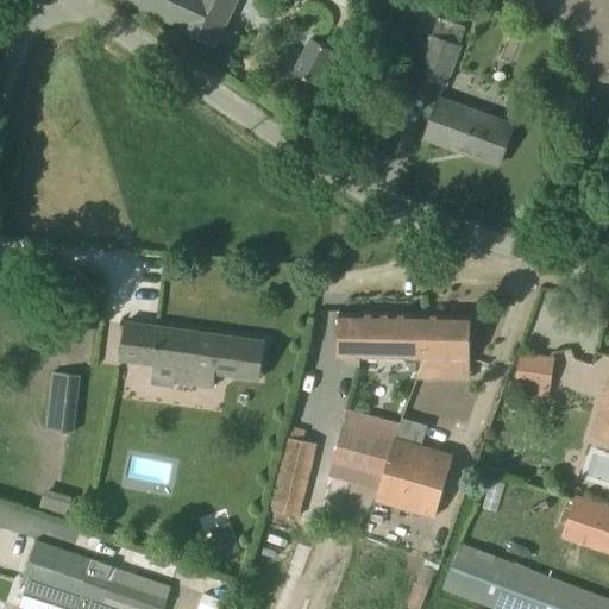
[(123,0),(181,26),(180,29),(214,45),(236,0),(123,0)]
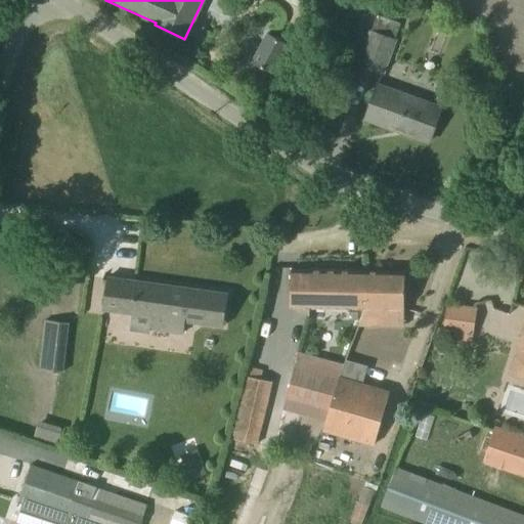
[(383,73),(400,25),(377,16),(359,63),(383,73)]
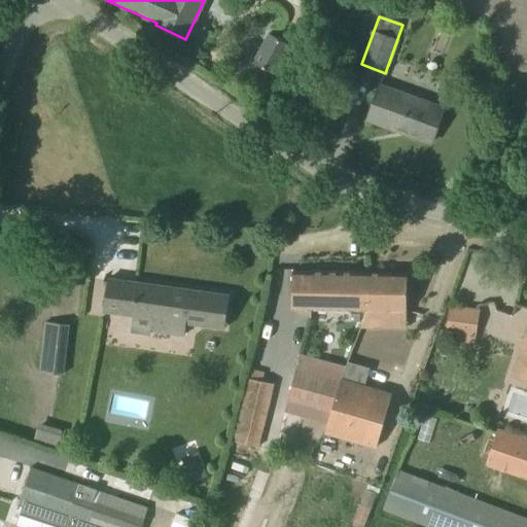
[(454,39),(473,45),(477,34),(457,28),(454,39)]
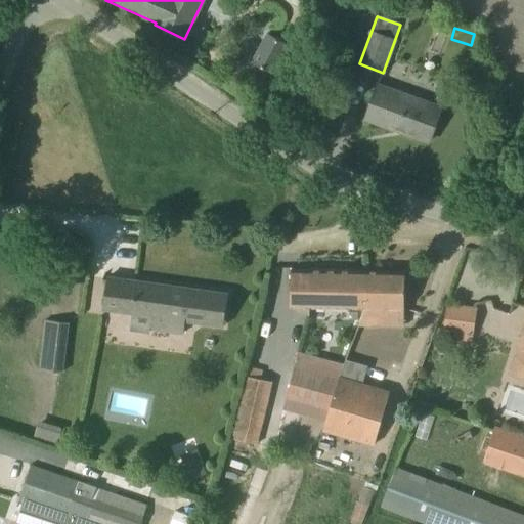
[(273,73),(288,44),(265,32),(251,60),(273,73)]
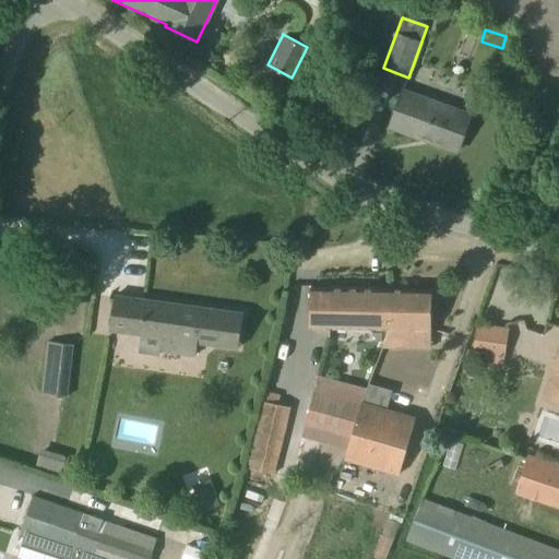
[(390,127),(458,151),(471,114),(403,90),(390,127)]
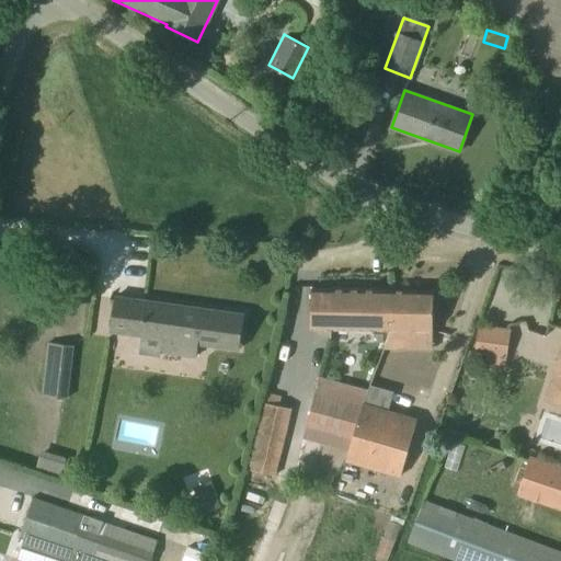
[(358,329),(390,329),(391,289),(312,288),(311,328),(358,329)]
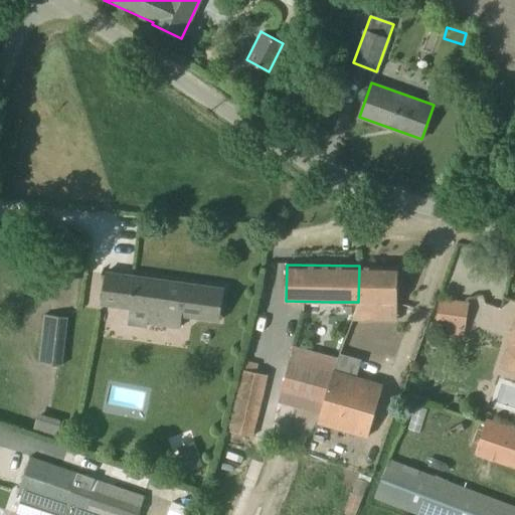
[(359,266),(358,302),(352,319),(382,320),(382,303),(397,303),(397,267),(359,266)]
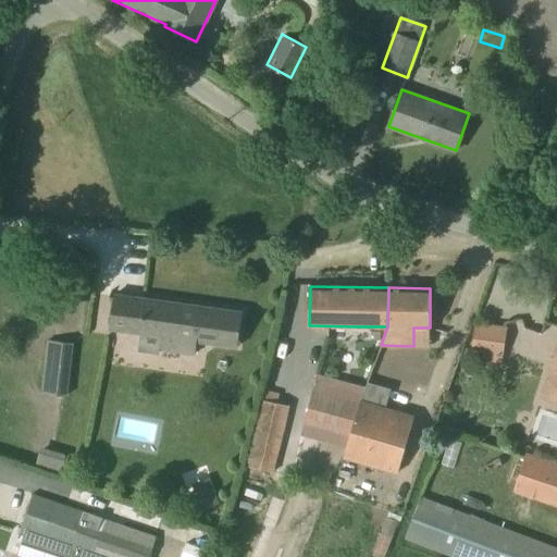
[(243,311),(114,294),(109,329),(161,336),(160,348),(195,354),(197,341),(237,346),(243,311)]
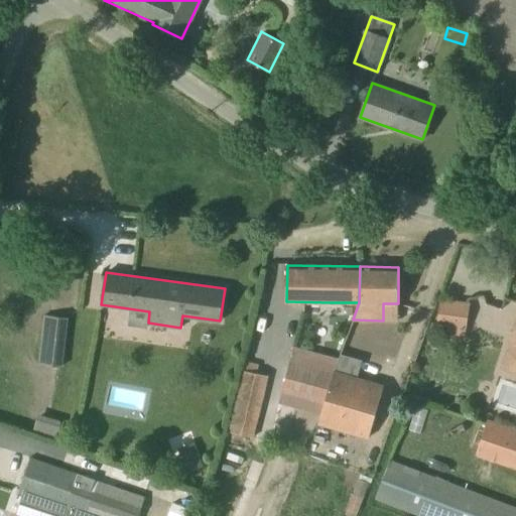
[(463,340),(468,304),(440,300),(436,325),(445,327),(443,337),(463,340)]
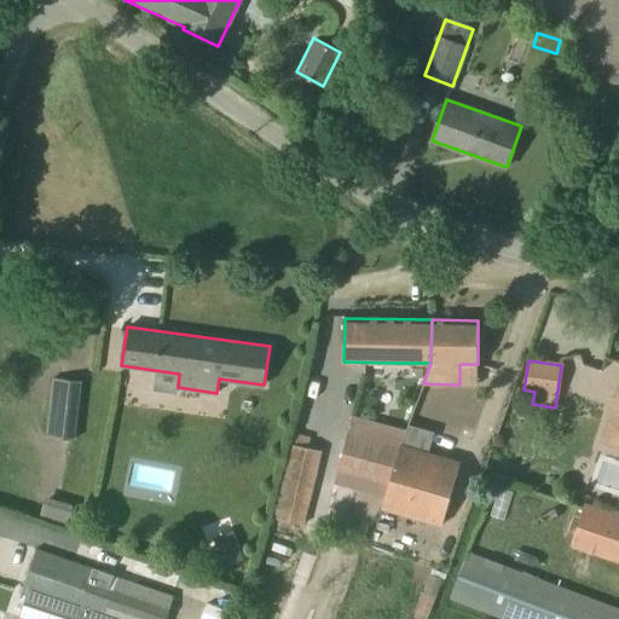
[(81,380),(75,380),(53,377),(47,437),(69,439),(75,439),(81,380)]
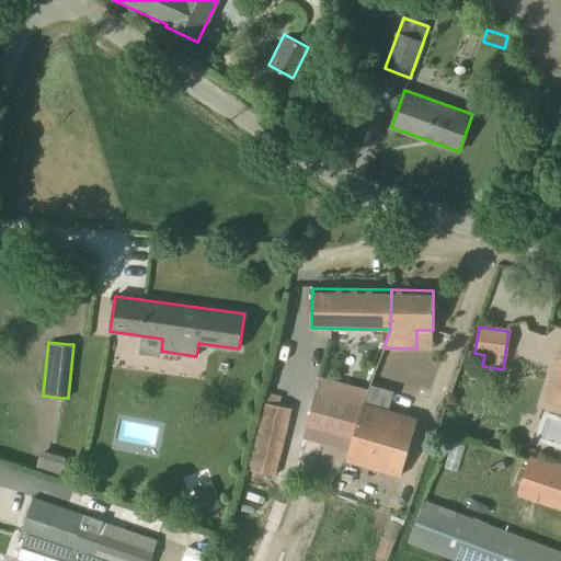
[(560,353),(551,385),(560,387),(560,353)]
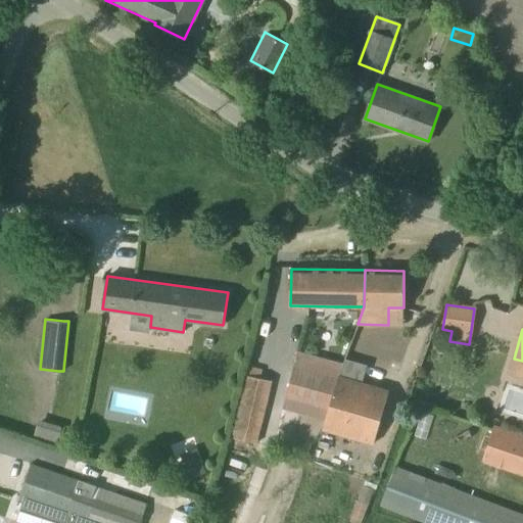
[(231,438),(246,441),(256,444),(272,380),(260,377),(263,368),(248,365),(231,438)]
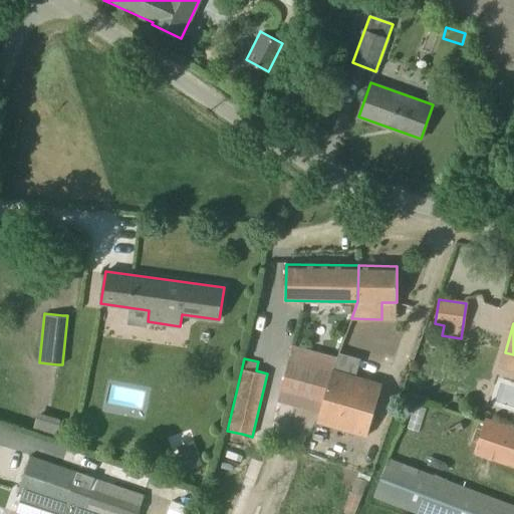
[(288,359),(280,390),(323,402),(331,371),(288,359)]
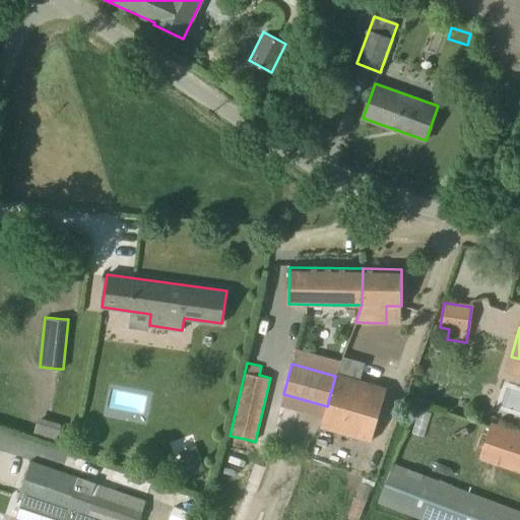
[(386,390),(360,382),(335,376),(327,406),(321,427),(370,440),(386,390)]
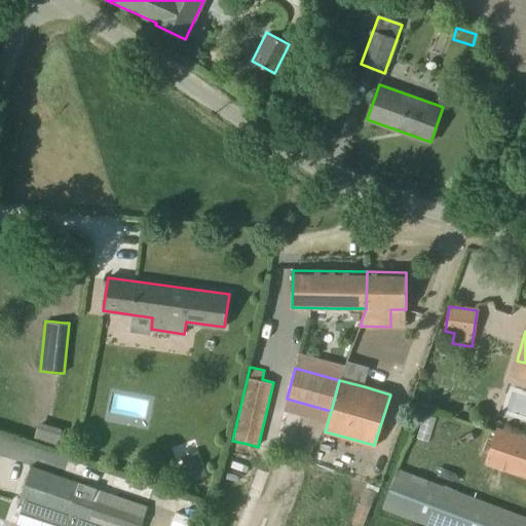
[(43,419),(38,436),(61,443),(66,425),(43,419)]
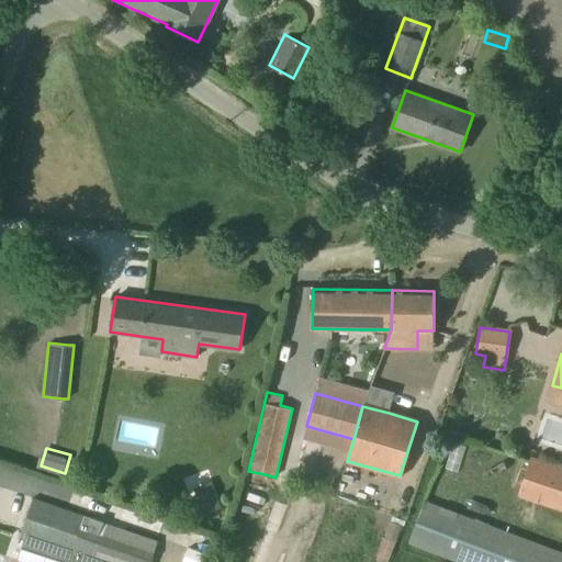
[(561,472),(530,461),(520,492),(561,505),(561,472)]
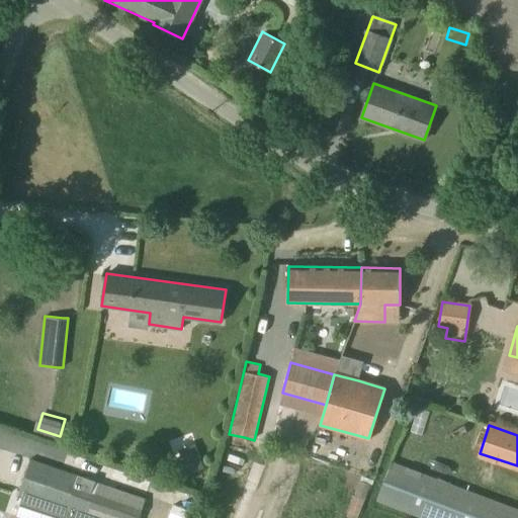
[(180,456),(174,458),(180,477),(204,467),(198,450),(180,456)]
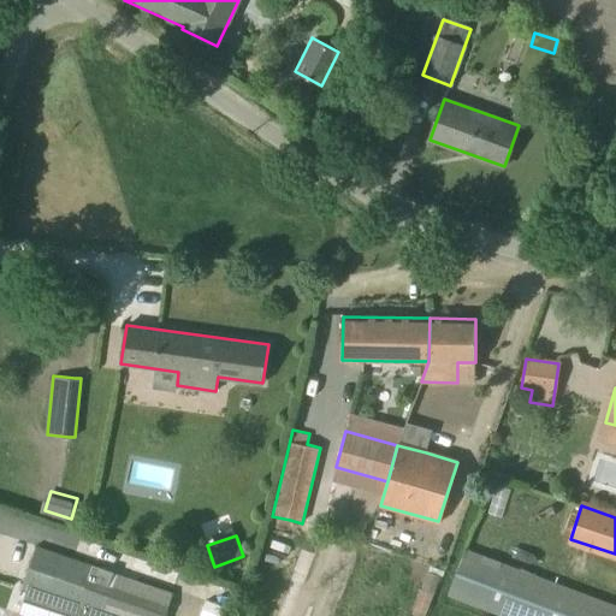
[(164,615),(172,593),(36,546),(21,588),(77,608),(73,615),(164,615)]
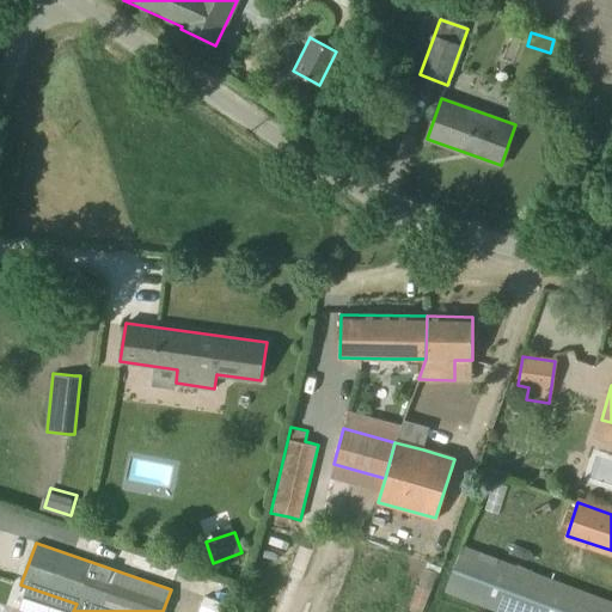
[(502,611),(611,611),(611,601),(461,546),(445,591),(502,611)]
